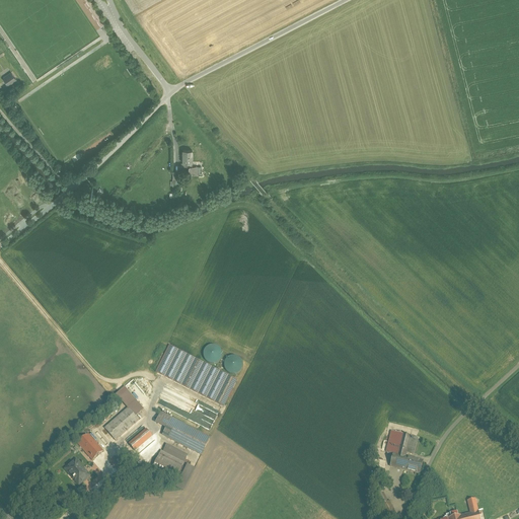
[(0,27),(0,31),(9,46),(11,45),(0,27)]
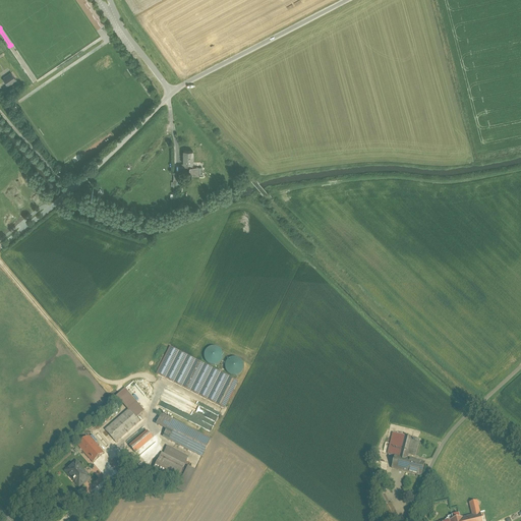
[(11,72),(4,77),(9,85),(16,80),(11,72)]
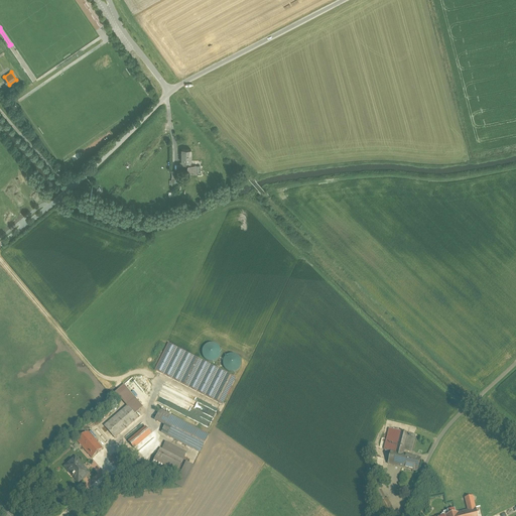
[(191,149),(182,149),(182,162),(186,162),(186,165),(187,165),(188,165),(191,165),(191,149)]
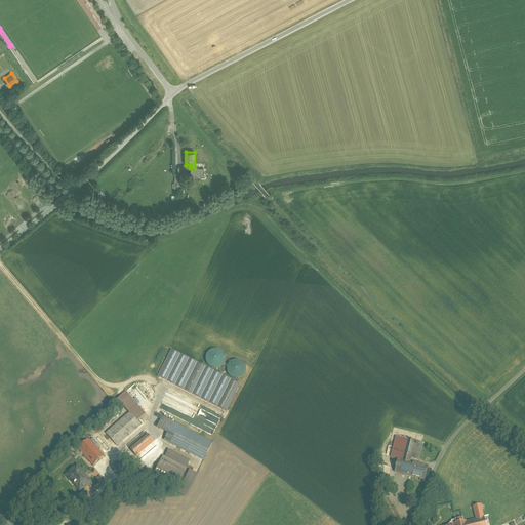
[(195,168),(192,168),(191,168),(191,177),(200,177),(200,168),(195,168)]
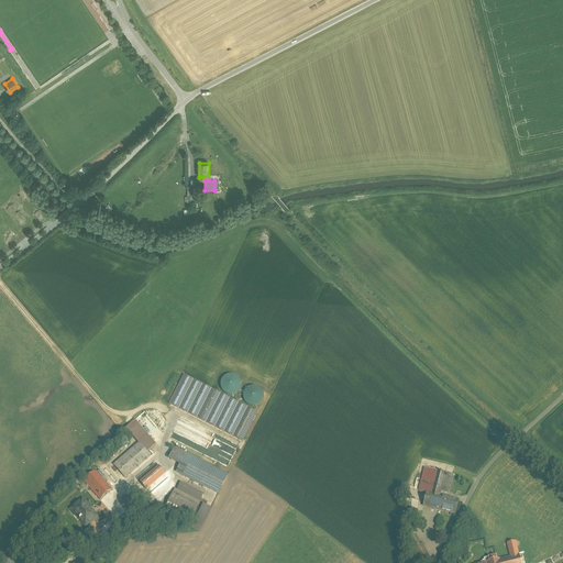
[(217,392),(185,376),(169,405),(242,441),(257,412),(217,392)]
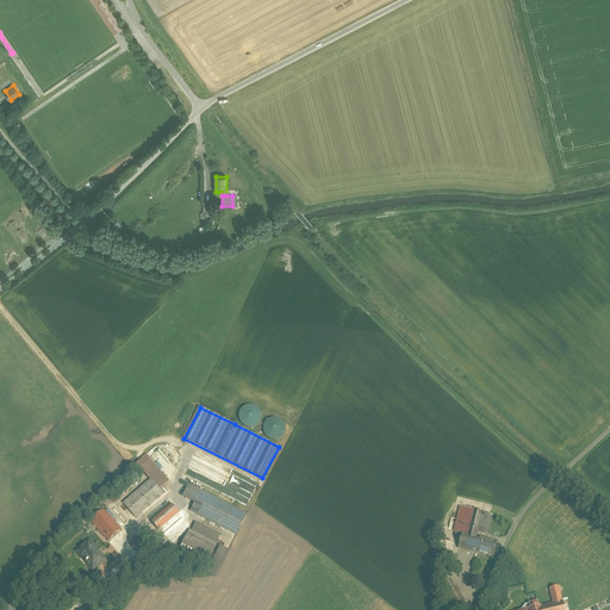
[(169,481),(147,456),(137,465),(151,480),(160,490),(169,481)]
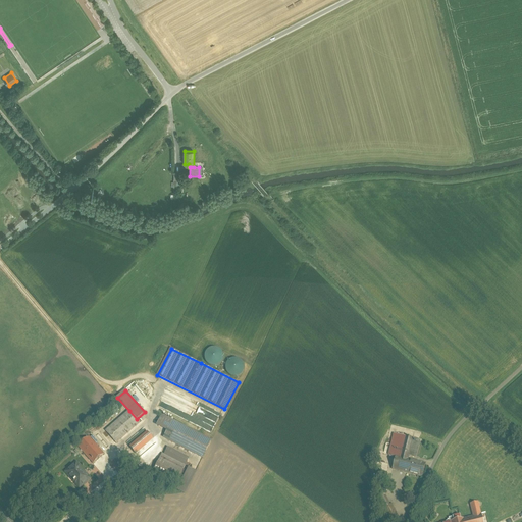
[(129,411),(106,432),(116,444),(140,423),(137,419),(129,411)]
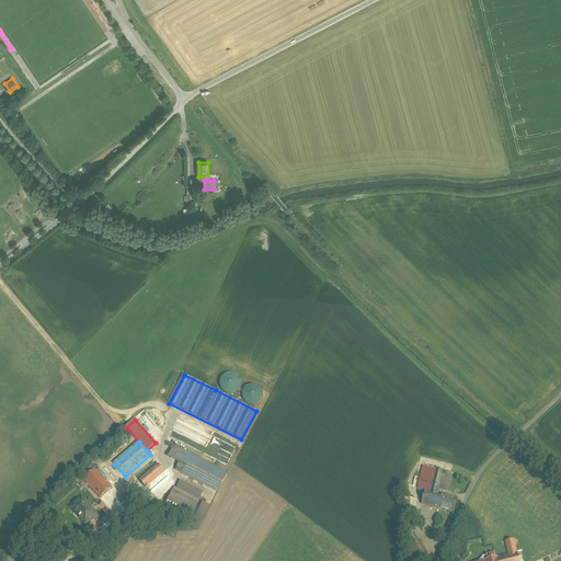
[(185,453),(174,447),(170,456),(181,461),(185,453)]
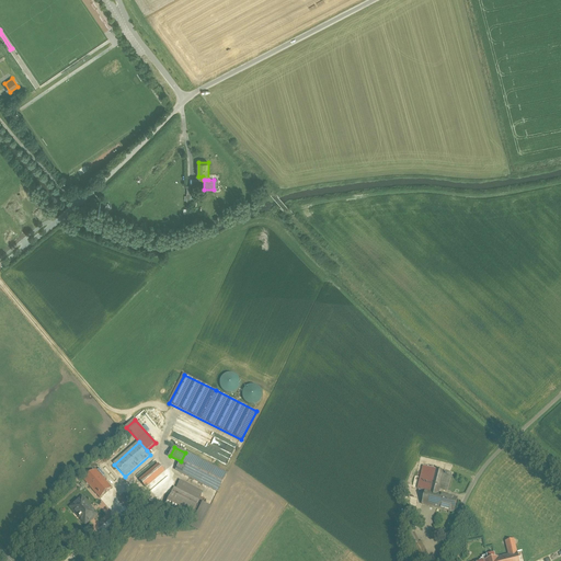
[(227,473),(185,453),(181,461),(176,471),(218,492),(227,473)]
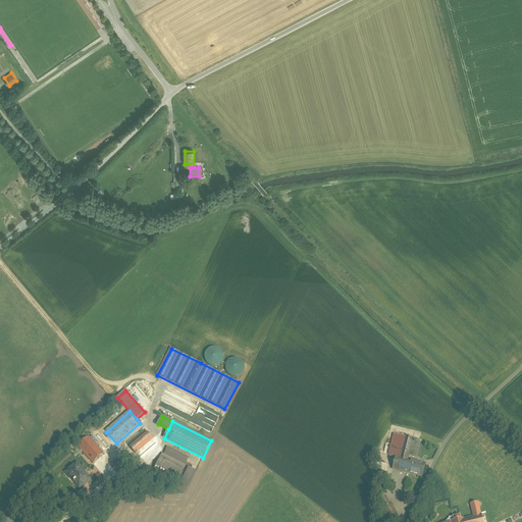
[(148,432),(129,448),(136,454),(153,439),(148,432)]
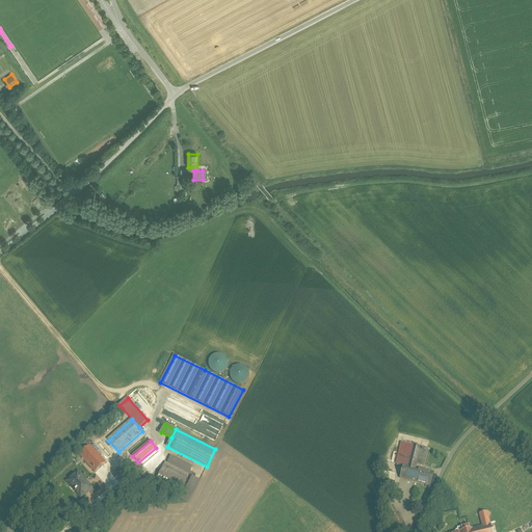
[(421,448),(401,443),(396,463),(403,466),(416,469),(421,448)]
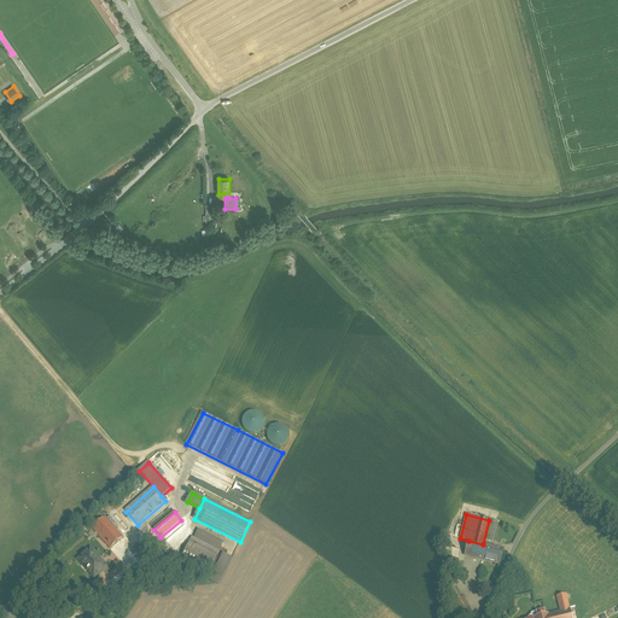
[(123,537),(105,518),(93,529),(110,549),(123,537)]
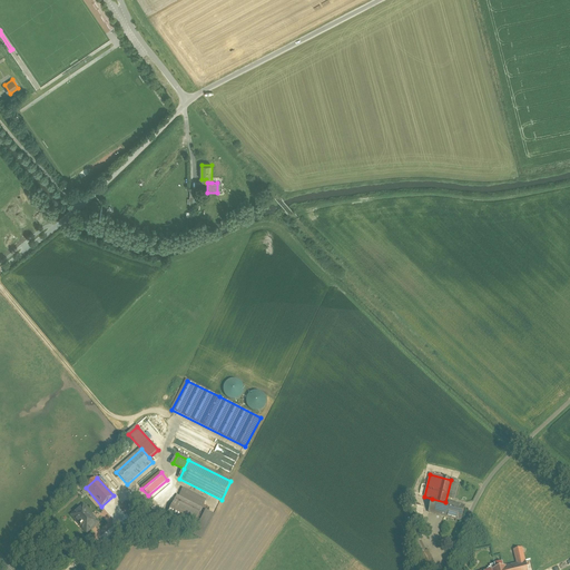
[(206,501),(184,489),(179,497),(203,509),(206,501)]
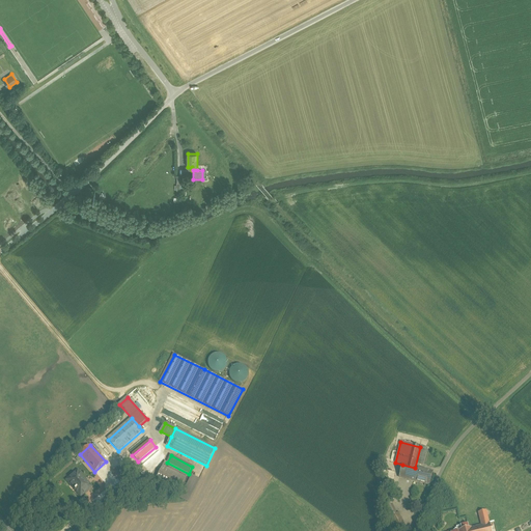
[(167,463),(165,462),(157,478),(180,490),(189,474),(167,463)]
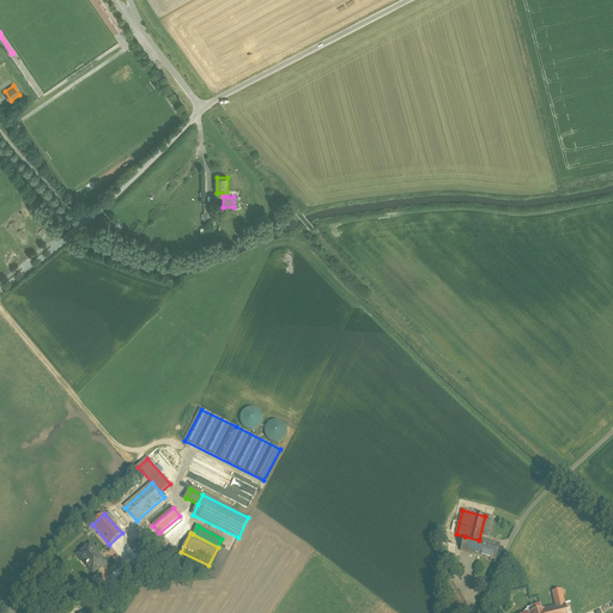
[(479,540),(465,536),(461,552),(496,560),(499,545),(479,540)]
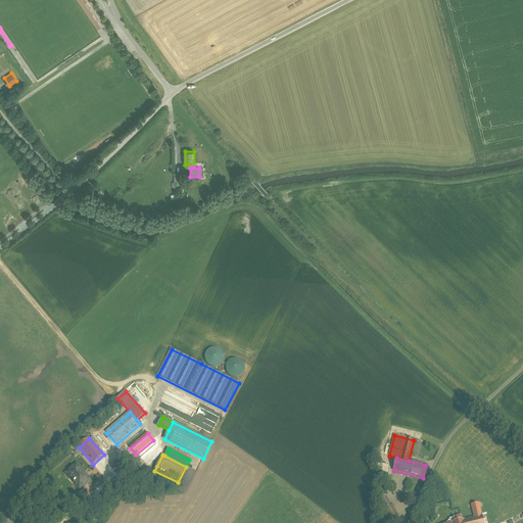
[(130,478),(114,461),(110,465),(122,477),(115,483),(119,487),(130,478)]
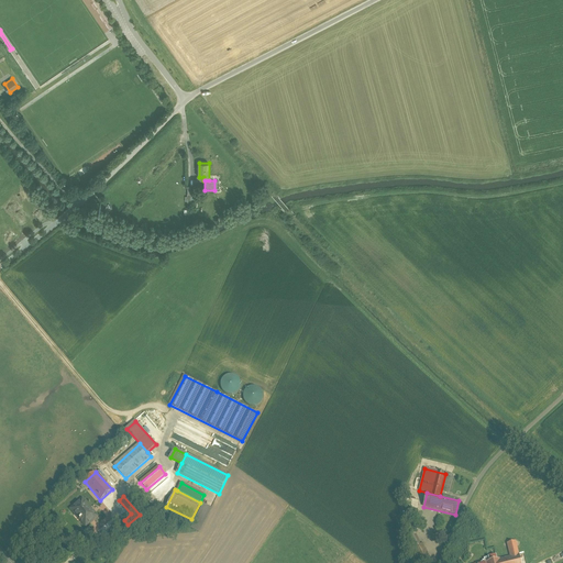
[(98,517),(83,499),(70,509),(79,519),(79,520),(79,521),(80,520),(86,527),(98,517)]
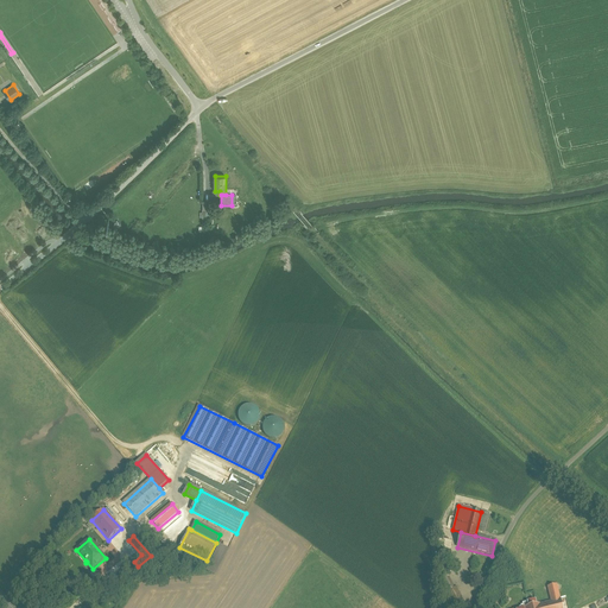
[(179,548),(178,546),(178,548),(173,544),(170,550),(203,567),(207,561),(179,548)]
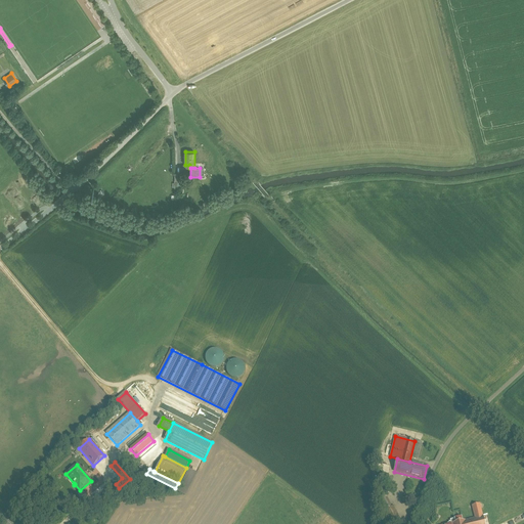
[(189,470),(178,492),(185,495),(197,473),(189,470)]
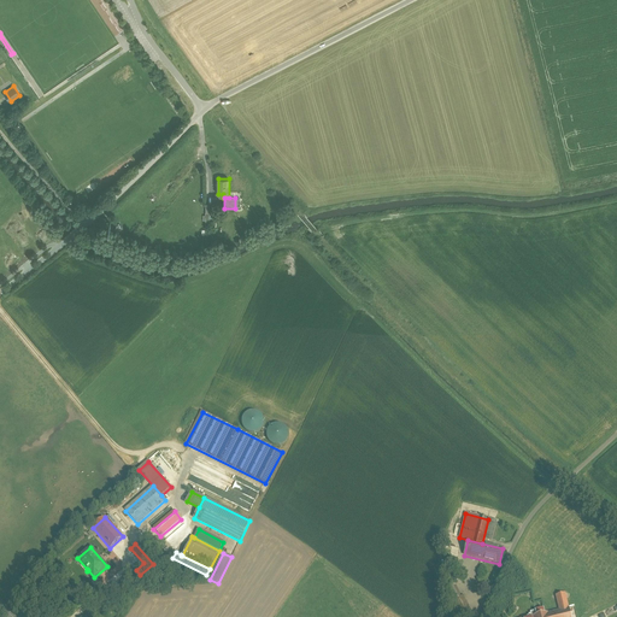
[(124,580),(113,588),(119,597),(121,597),(131,587),(124,580)]
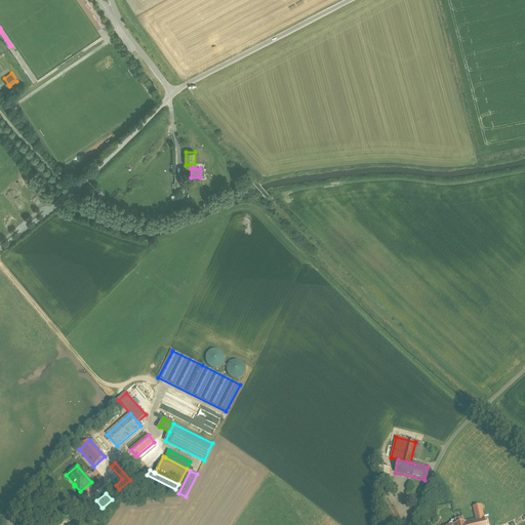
[(386,498),(380,500),(386,512),(391,509),(386,498)]
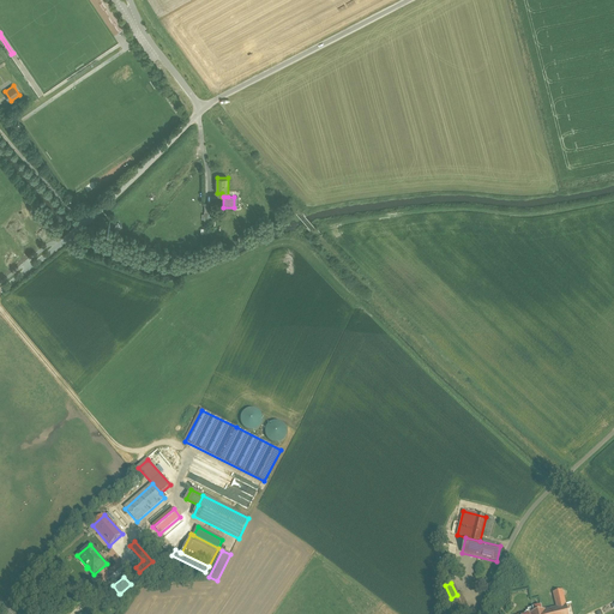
[(119,594),(113,585),(102,595),(108,603),(119,594)]
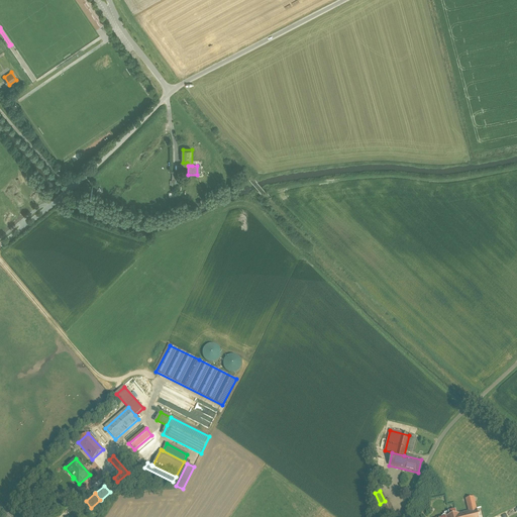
[(474,497),(466,499),(469,512),(477,510),(476,508),(474,497)]
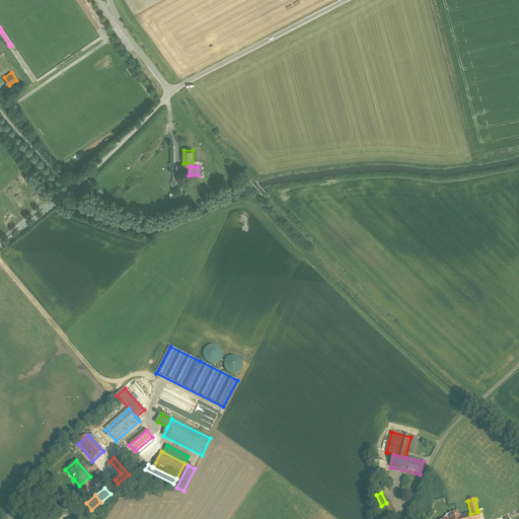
[(386,503),(381,506),(387,518),(396,514),(390,501),(386,503)]
